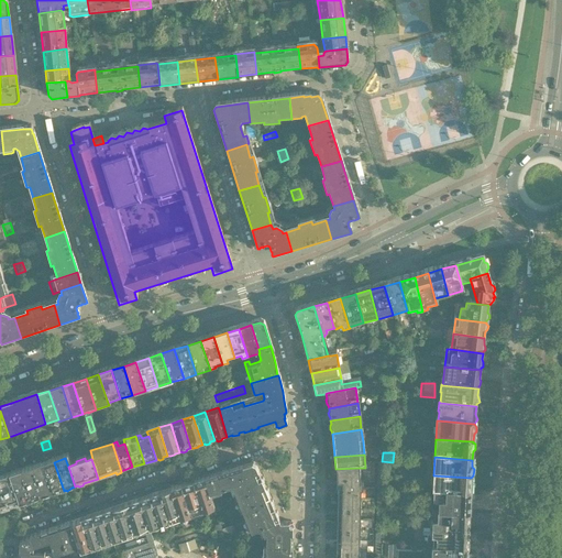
[(64,491),(54,462),(43,466),(52,494),(54,493),(55,494),(59,493),(61,492),(64,491)]
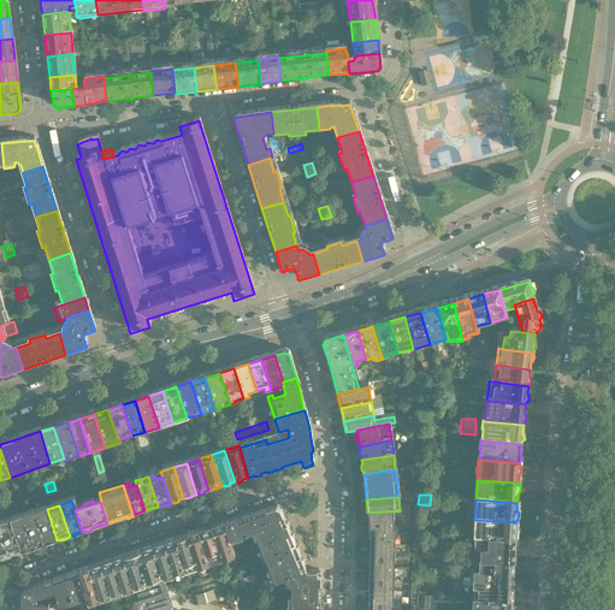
[(57,540),(47,509),(34,514),(45,545),(46,544),(48,545),(52,543),(53,542),(57,540)]
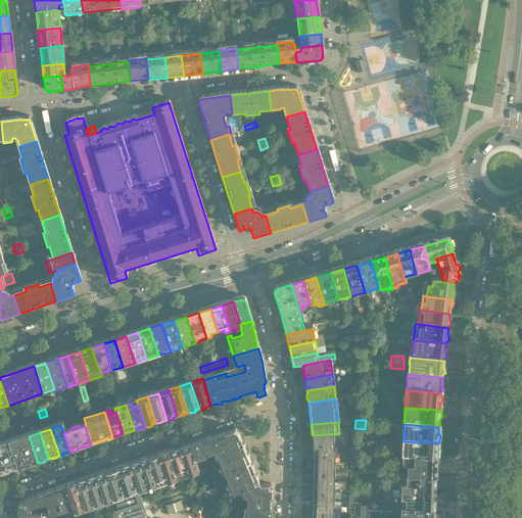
[(246,455),(241,444),(237,434),(233,432),(189,446),(194,460),(216,454),(221,465),(246,455)]
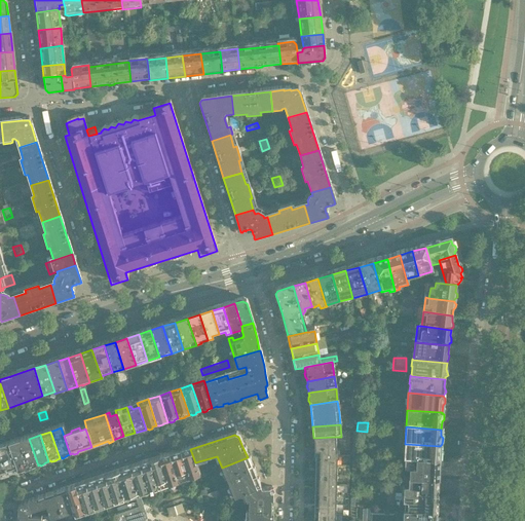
[(334,520),(335,498),(336,460),(338,460),(338,453),(336,453),(335,437),(313,438),(314,453),(319,453),(319,458),(314,458),(312,520),(334,520)]
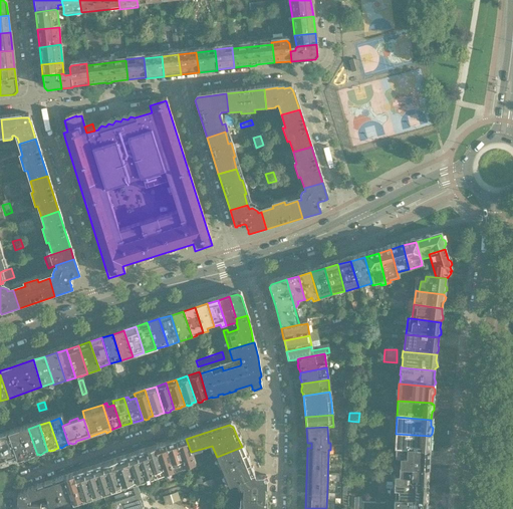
[(28,429),(17,432),(26,458),(28,457),(29,458),(33,457),(34,456),(37,455),(28,429)]
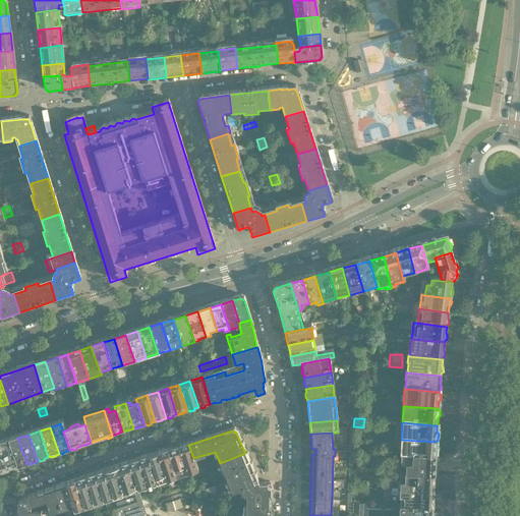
[(26,464),(17,438),(7,442),(16,467),(18,467),(19,468),(23,466),(23,465),(26,464)]
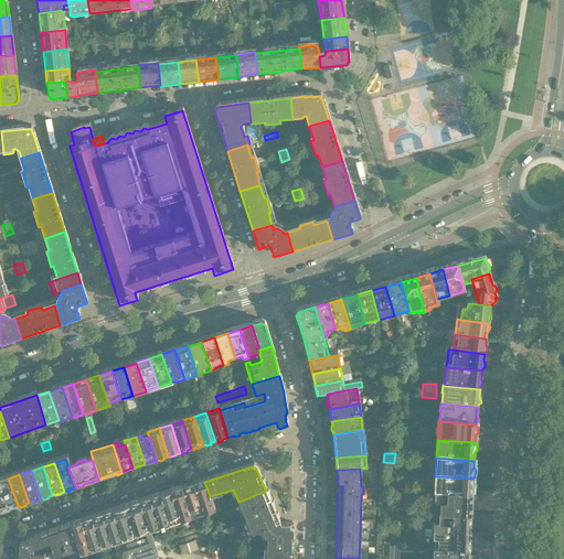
[(475,487),(472,485),(472,479),(435,476),(434,494),(435,494),(471,496),(474,493),(475,487)]
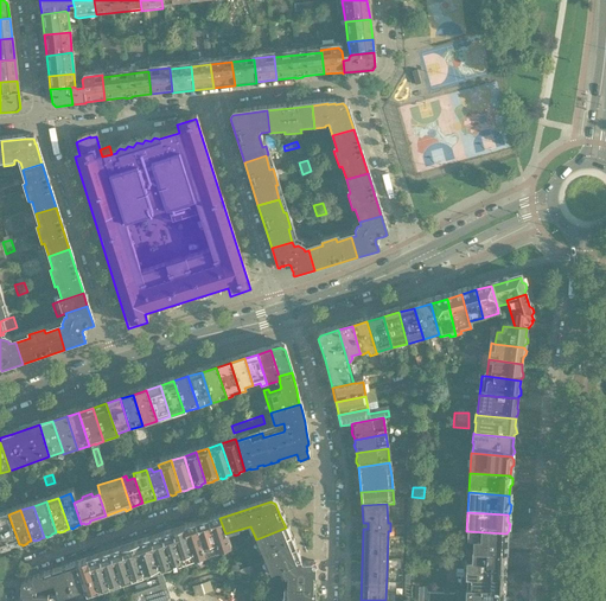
[(8,515),(0,517),(0,551),(1,552),(8,549),(8,548),(19,544),(8,515)]
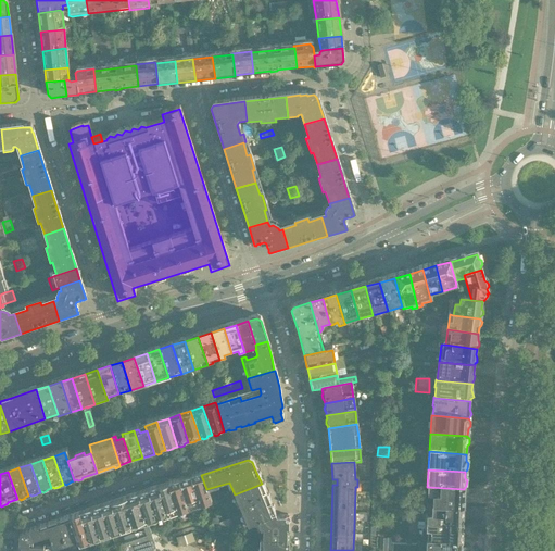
[(211,503),(206,489),(201,475),(188,478),(197,509),(211,503)]
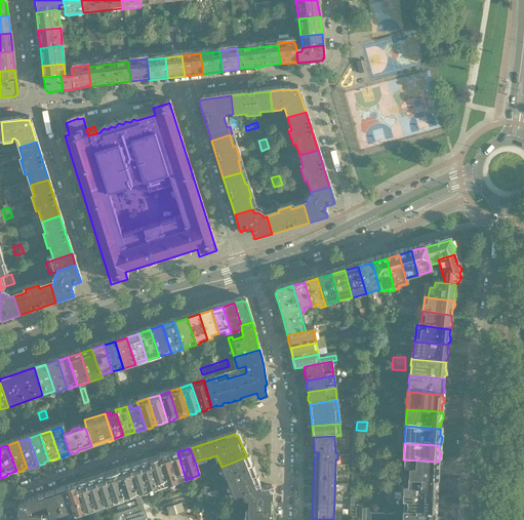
[(177,451),(167,455),(175,483),(183,481),(186,480),(177,451)]
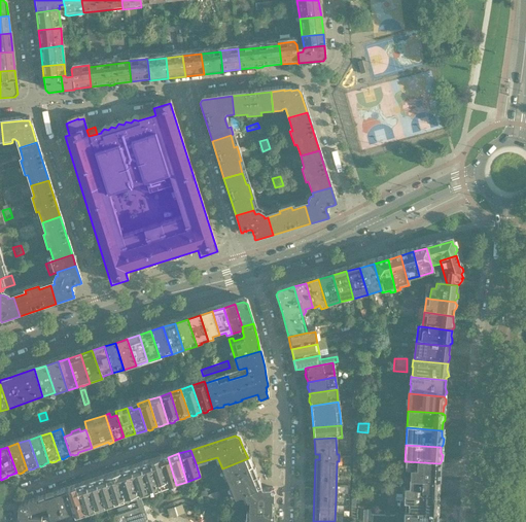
[(168,457),(156,460),(165,489),(176,485),(168,457)]
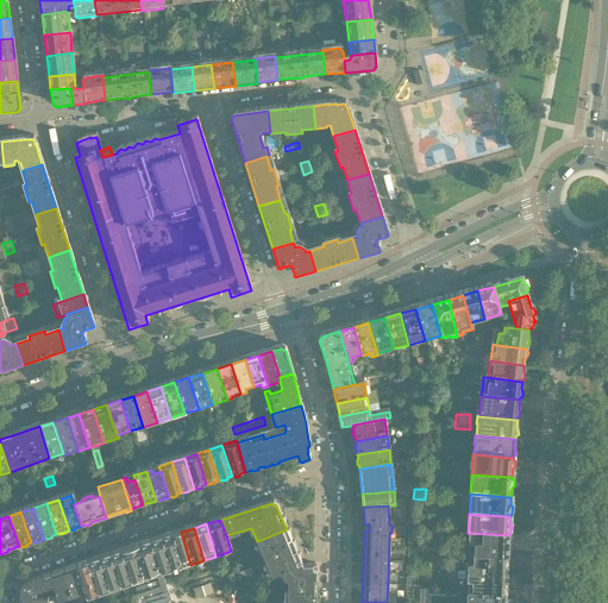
[(301,565),(292,541),(287,529),(257,541),(271,577),(281,573),(282,573),(301,565)]
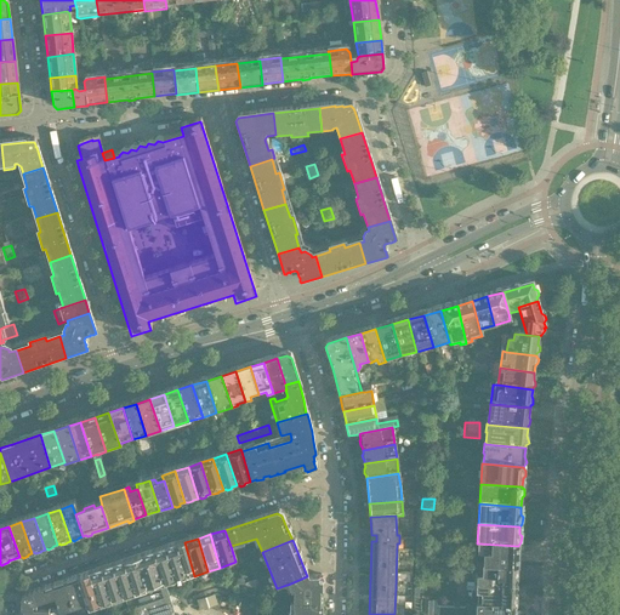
[(185,542),(172,547),(183,580),(194,576),(185,542)]
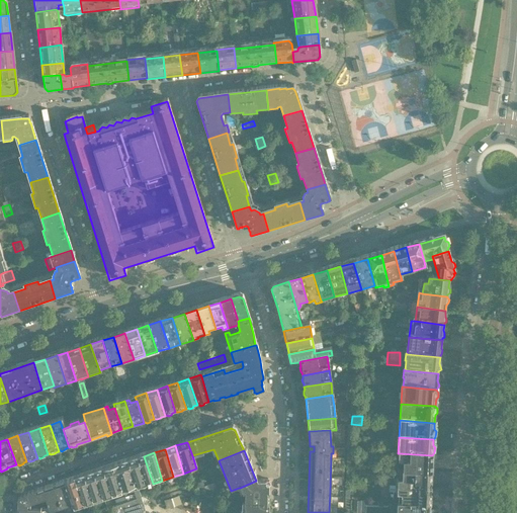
[(432,455),(399,453),(399,463),(400,463),(400,474),(431,476),(432,455)]
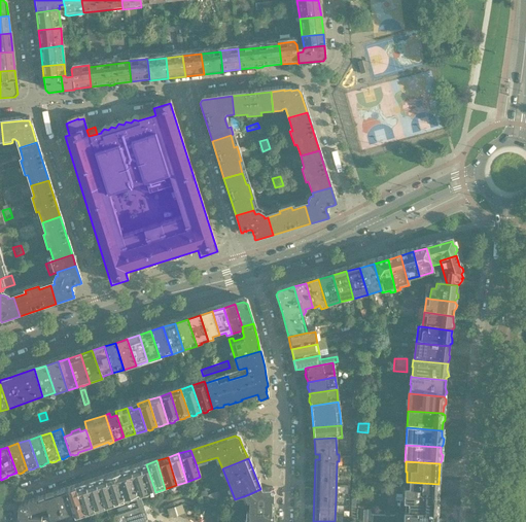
[(146,464),(137,467),(145,495),(155,492),(146,464)]
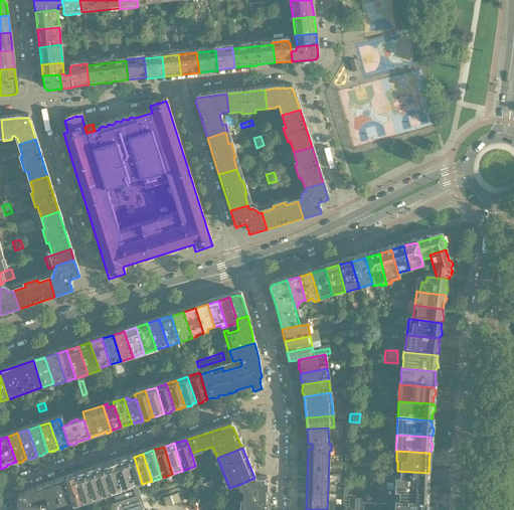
[(126,459),(127,460),(135,486),(142,484),(134,457),(126,459)]
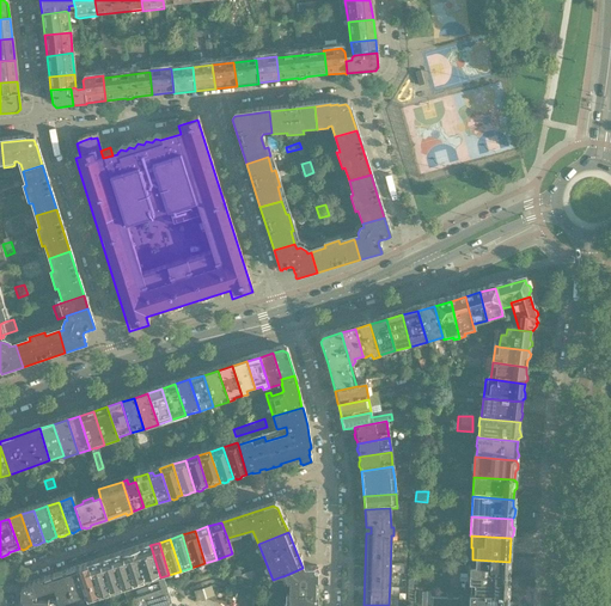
[(145,548),(156,580),(160,594),(134,604),(134,605),(170,605),(169,601),(166,593),(160,577),(151,546),(150,545),(145,548)]
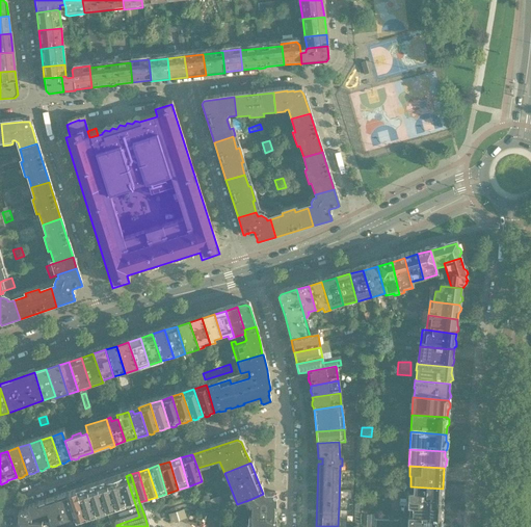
[(135,504),(126,476),(115,479),(125,507),(135,504)]
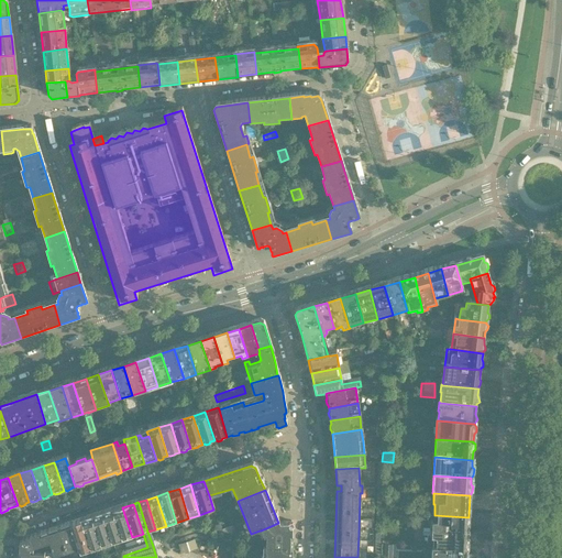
[(122,507),(111,511),(121,540),(132,537),(122,507)]
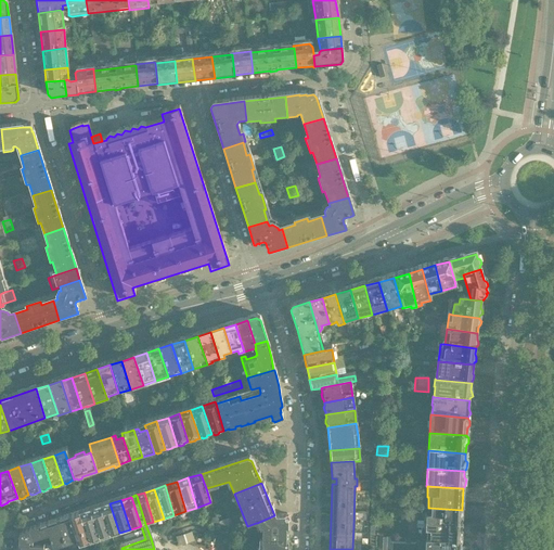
[(110,503),(100,508),(110,536),(119,533),(110,503)]
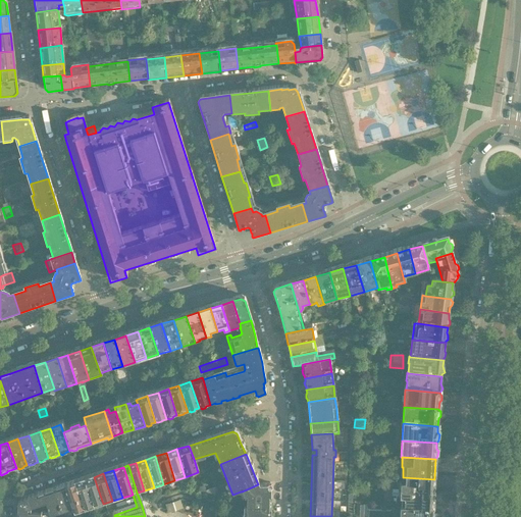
[(206,473),(200,475),(203,483),(209,481),(206,473)]
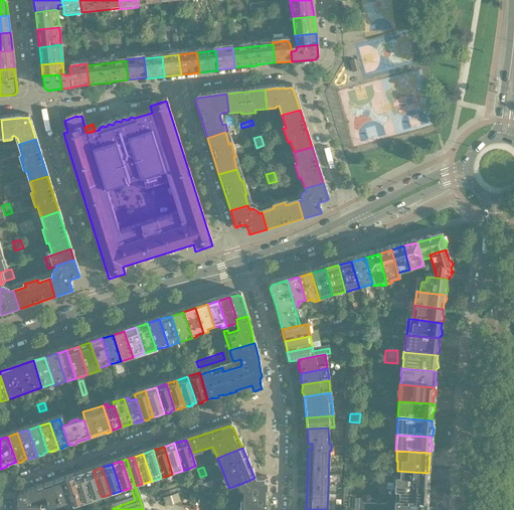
[(93,471),(83,474),(92,501),(102,497),(93,471)]
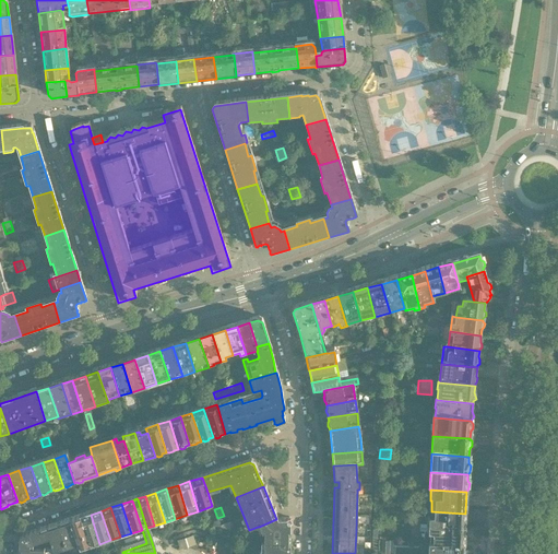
[(464,530),(465,519),(465,514),(431,511),(430,522),(429,522),(428,528),(428,529),(464,530)]
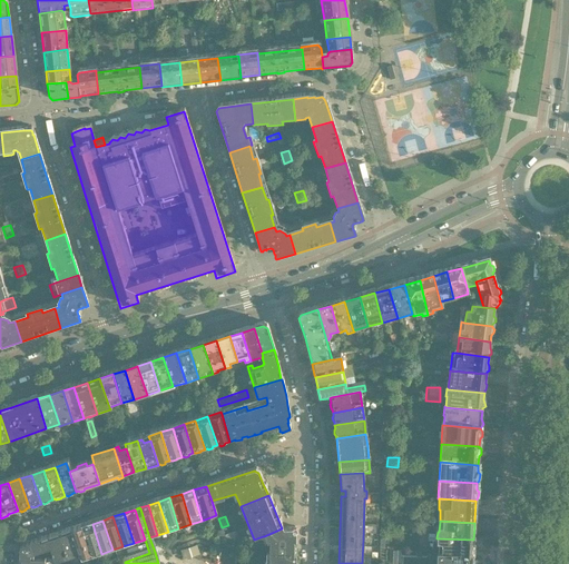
[(92,524),(81,527),(91,557),(101,554),(92,524)]
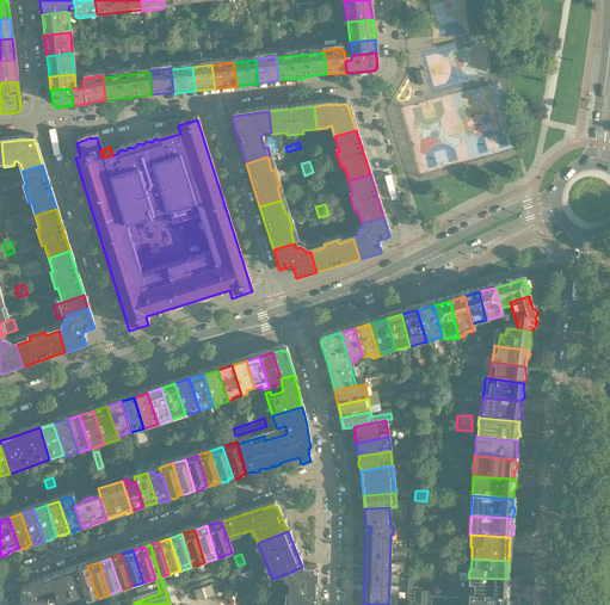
[(87,566),(75,569),(84,592),(87,602),(98,598),(87,566)]
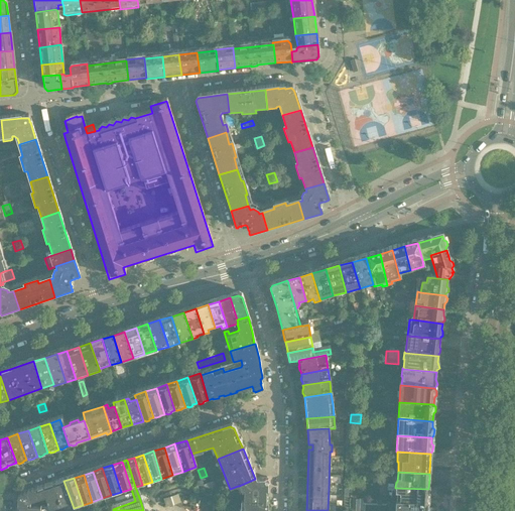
[(267,510),(267,494),(268,484),(268,483),(266,481),(265,481),(265,482),(257,481),(256,482),(255,479),(239,486),(242,494),(243,493),(243,508),(238,508),(238,510),(267,510)]
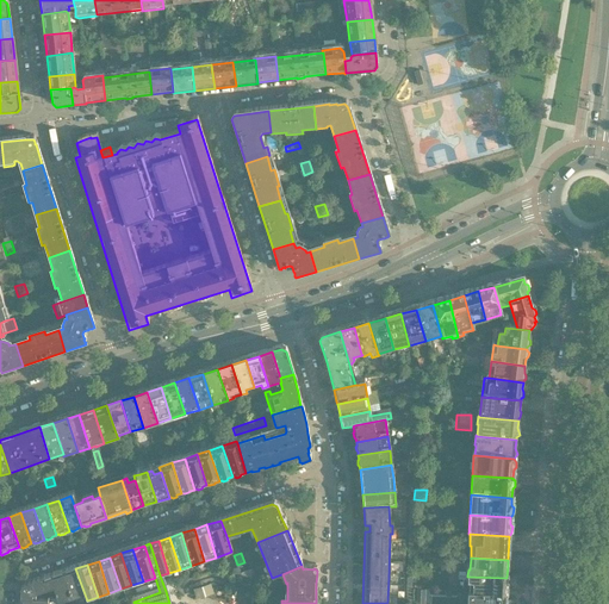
[(75,568),(63,573),(73,599),(78,598),(76,593),(84,591),(75,568)]
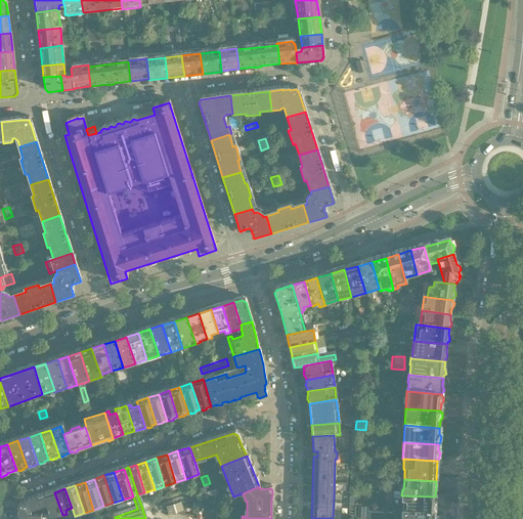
[(54,492),(43,496),(47,506),(50,515),(56,513),(57,516),(62,515),(54,492)]
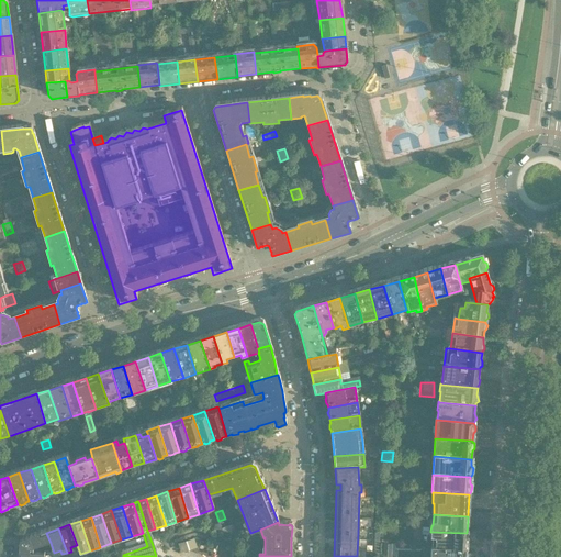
[(232,528),(221,533),(222,535),(235,537),(232,528)]
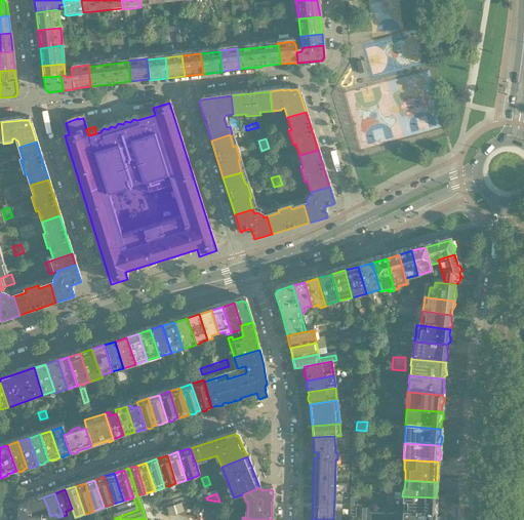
[(436,514),(436,505),(436,497),(402,496),(402,495),(393,495),(392,512),(403,512),(403,513),(436,514)]
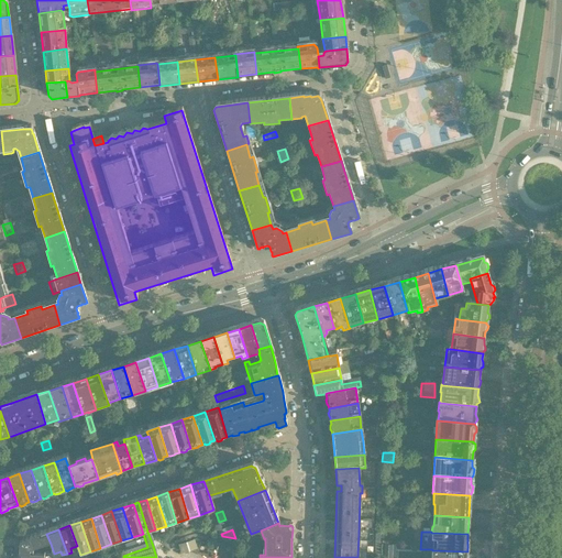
[(46,534),(20,543),(19,545),(19,555),(30,555),(31,550),(51,544),(46,534)]
